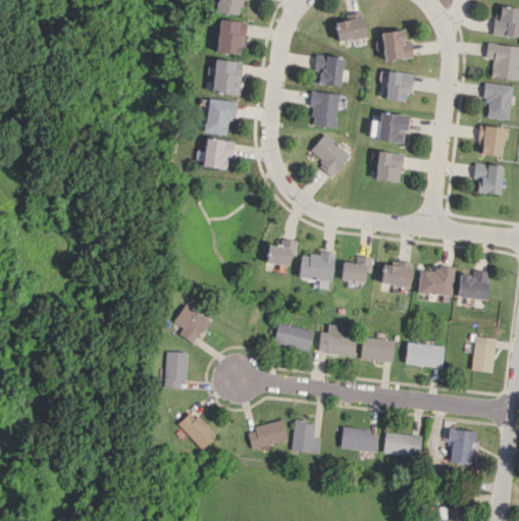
[(245,0),(217,0),(216,13),(244,15),(245,0)]
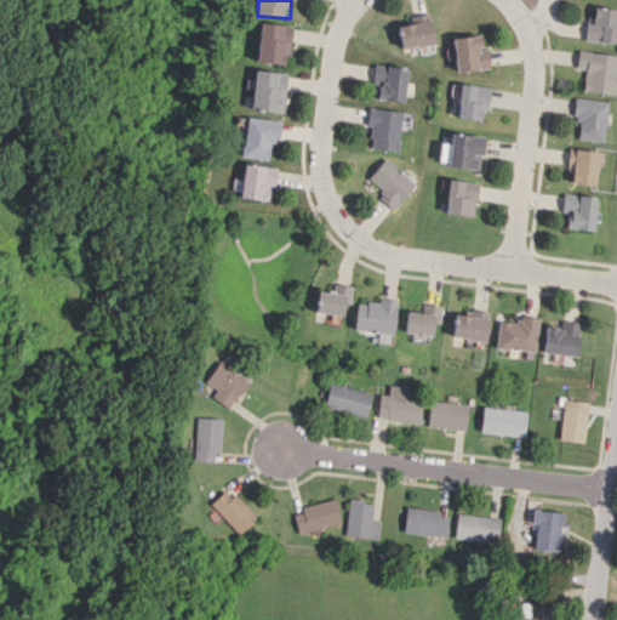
[(616,10),(593,9),(592,43),(616,44),(616,10)]
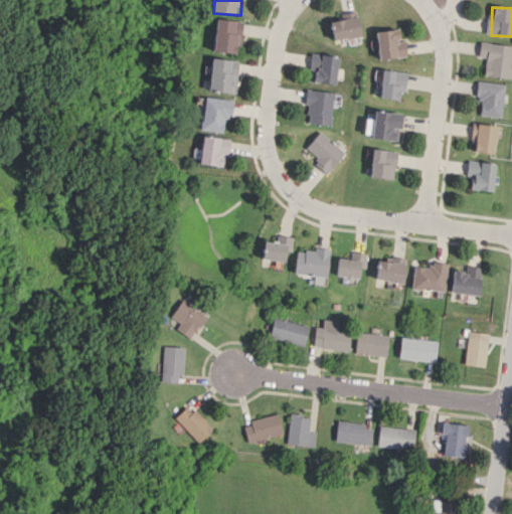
[(363,36),(358,13),(331,20),(336,42),(363,36)]
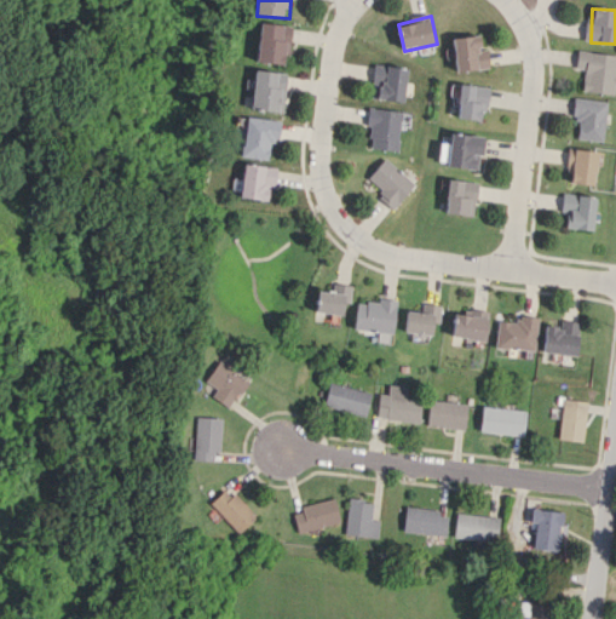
[(292,26),(260,24),(257,63),(289,66),(292,26)]
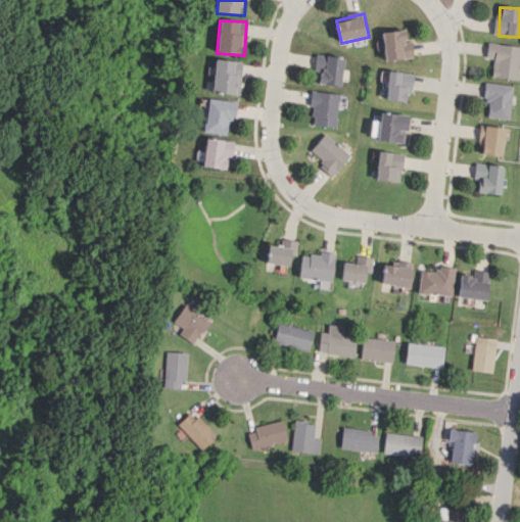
[(413,42),(408,43),(406,30),(383,33),(386,61),(415,58),(413,42)]
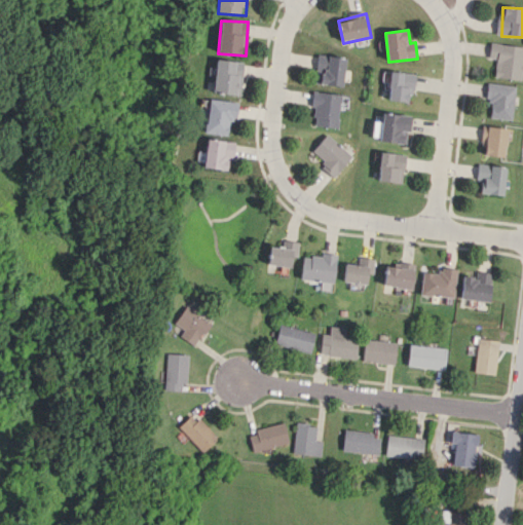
[(499,60),(497,78),(522,81),(522,46),(493,44),(492,60),(499,60)]
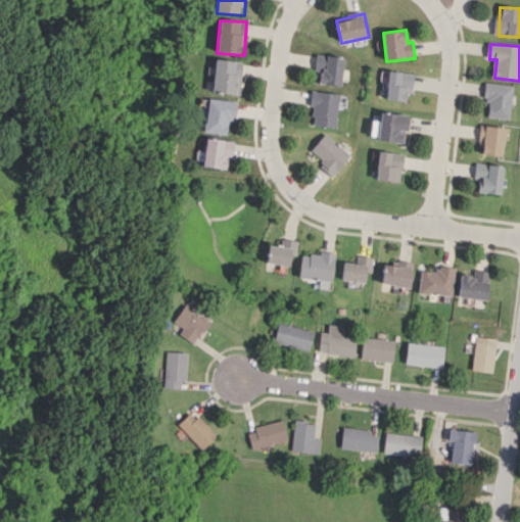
[(342,87),(346,59),(318,54),(315,70),(321,72),(320,84),(342,87)]
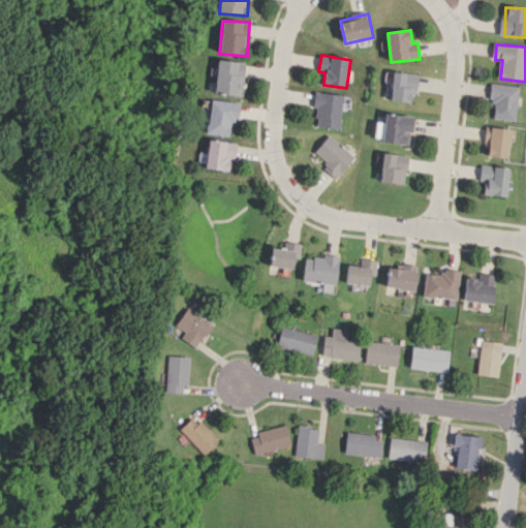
[(214,93),(242,96),(246,63),(217,60),(214,93)]
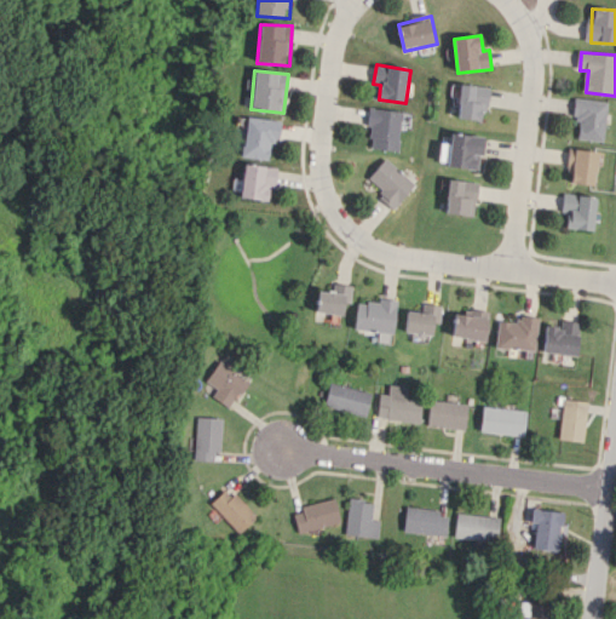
[(458,118),(481,121),(482,110),(489,112),(491,89),(461,85),(458,118)]
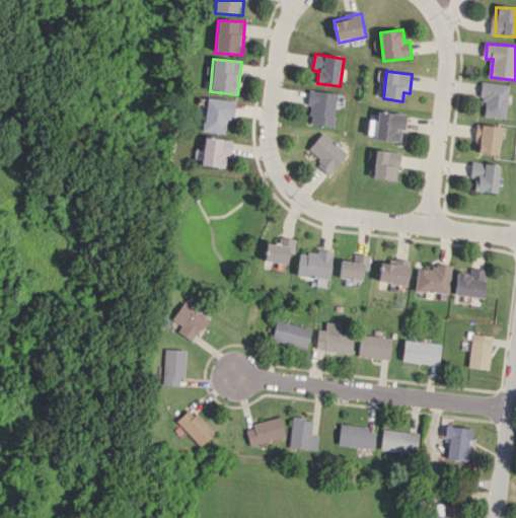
[(487,117),(509,119),(512,85),(484,83),(483,99),(488,99),(487,117)]
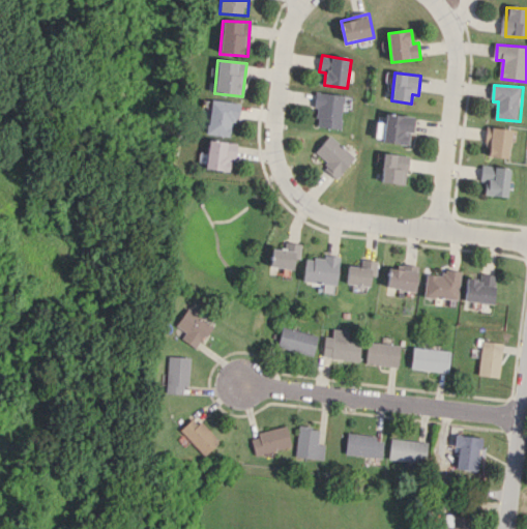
[(346,96),(317,92),(314,109),(320,110),(318,126),(342,130),(346,96)]
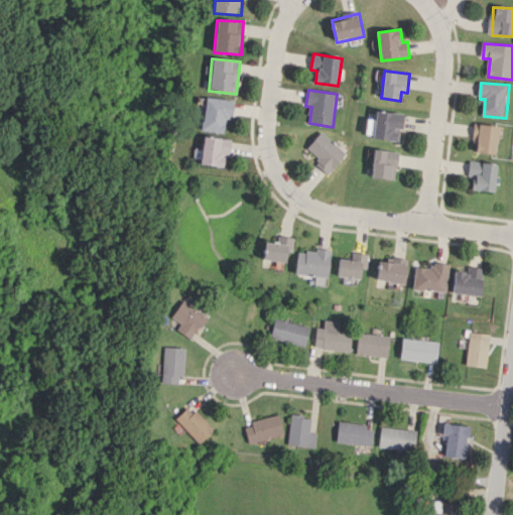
[(232,118),(235,102),(206,98),(202,130),(224,133),(226,117),(232,118)]
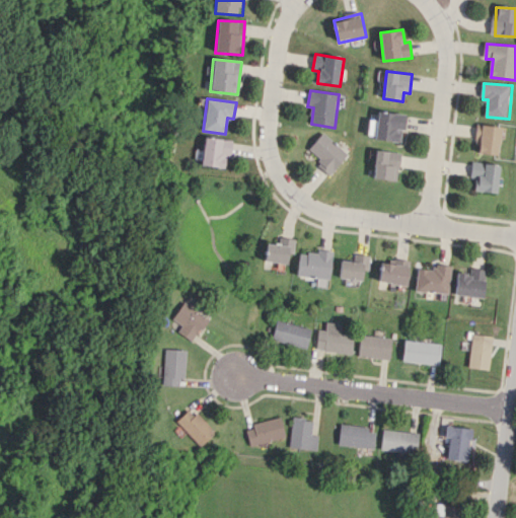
[(402,144),(407,116),(380,111),(375,139),(402,144)]
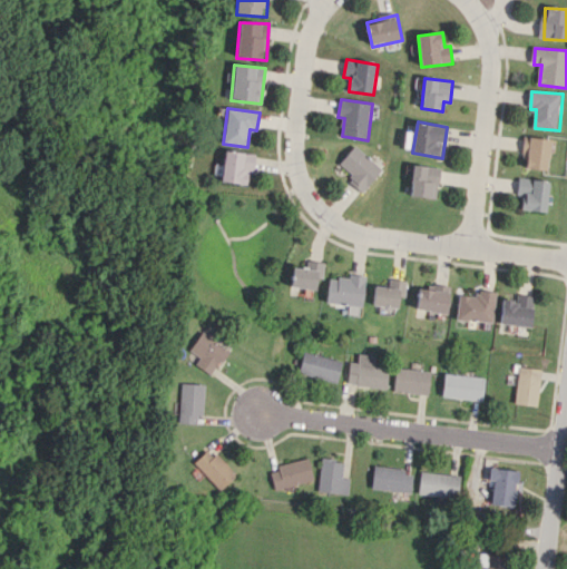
[(550,170),(554,139),(528,137),(525,168),(550,170)]
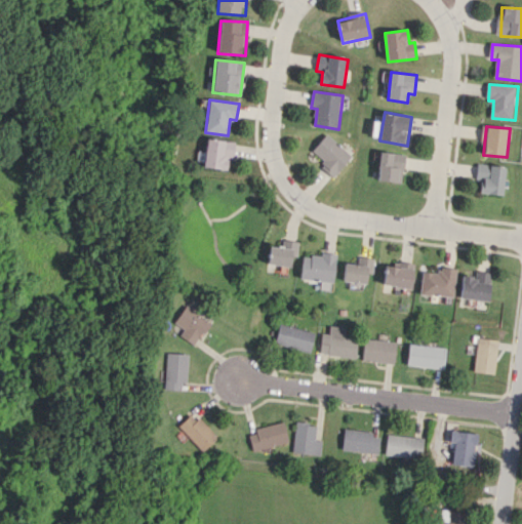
[(322,166),(334,178),(354,157),(328,134),(314,151),(326,162),(322,166)]
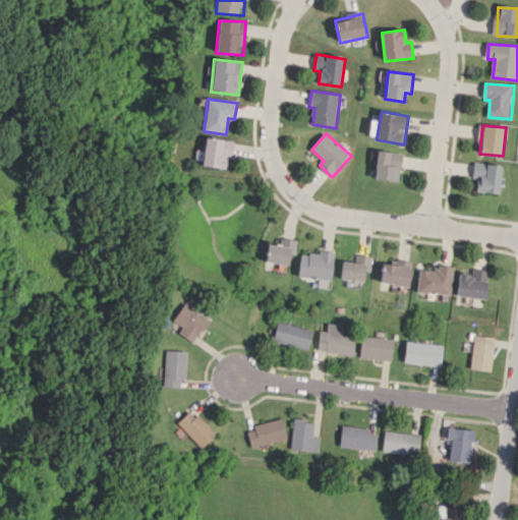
[(202,166),(225,169),(227,157),(231,157),(234,141),(206,137),(202,166)]
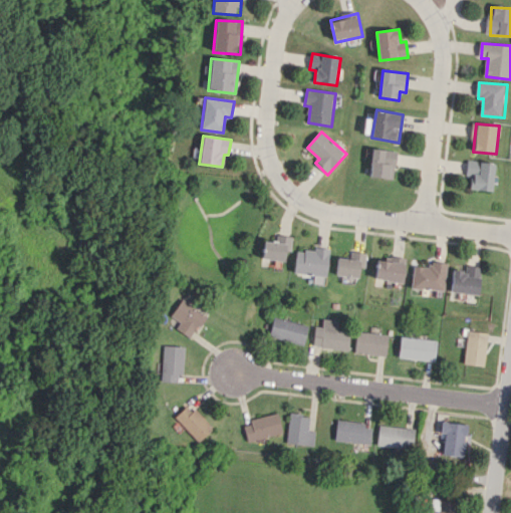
[(370,178),(395,180),(398,152),(373,149),(370,178)]
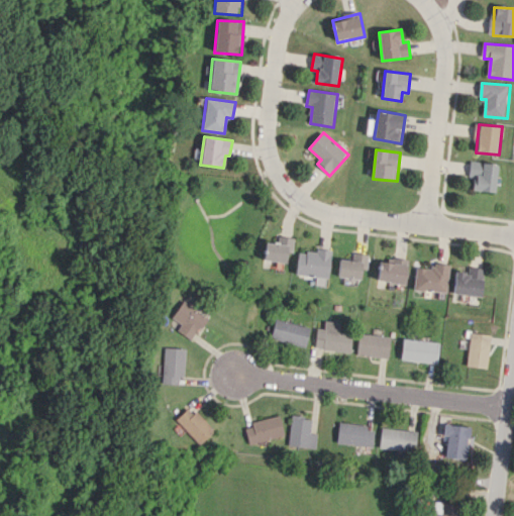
[(471,179),(476,179),(474,191),(497,193),(500,165),(473,162),(471,179)]
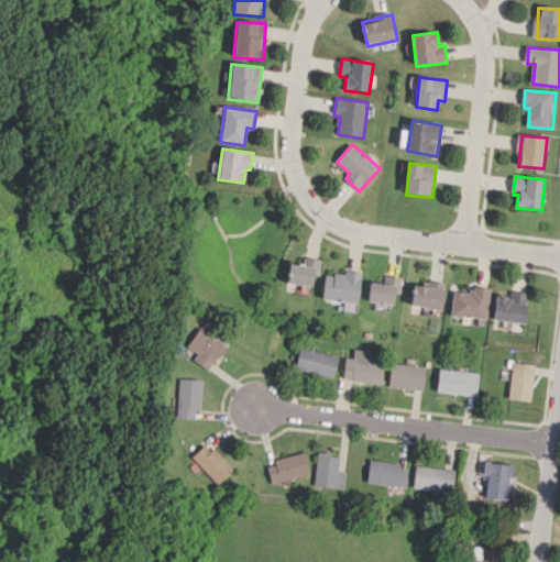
[(288,285),(314,286),(314,276),(321,276),(321,260),(303,259),(303,265),(289,265),(288,285)]
